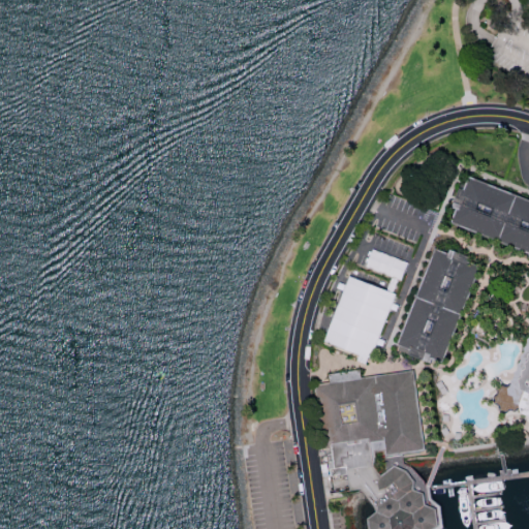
[(528,251),(452,222),(468,178),(528,200),(528,251)]
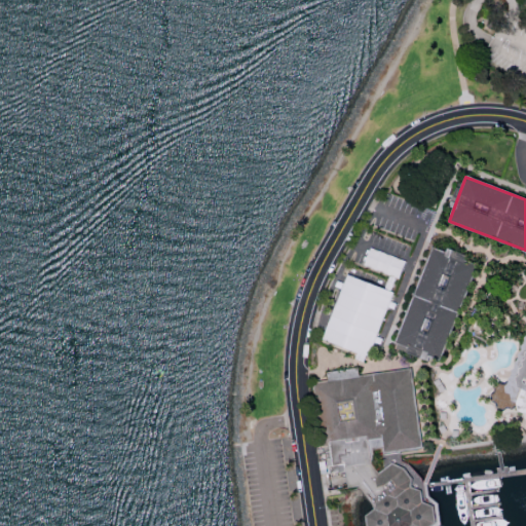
[(363,266),(370,248),(407,261),(400,279),(363,266)]
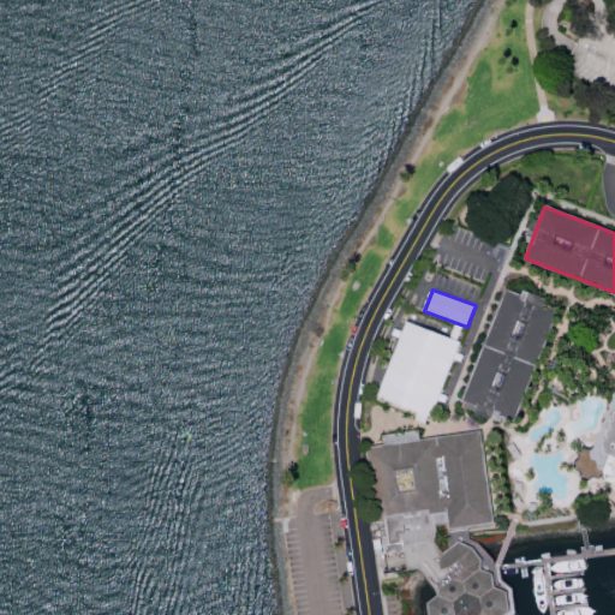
[(464,401),(506,290),(563,311),(523,423),(464,401)]
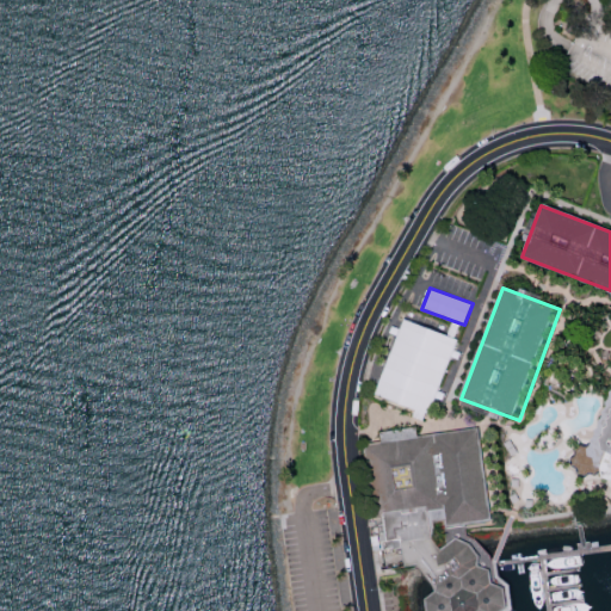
[(375,394),(405,314),(461,335),(431,414),(375,394)]
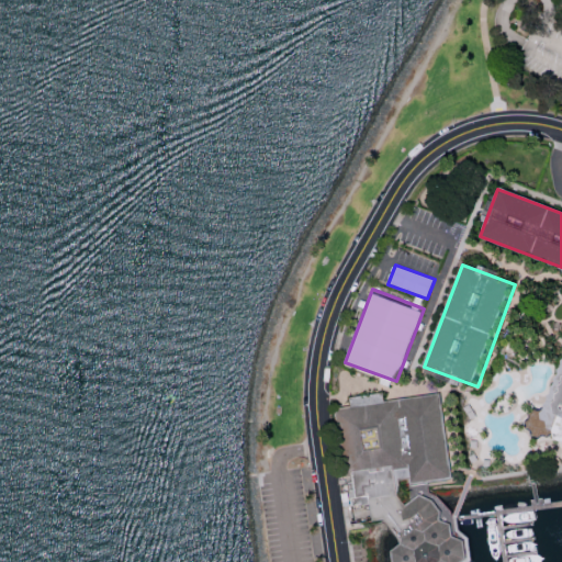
[(402,544),(383,519),(372,520),(369,495),(356,497),(352,475),(344,478),(334,409),(437,394),(449,480),(412,485),(411,476),(398,478),(402,501),(405,506),(419,495),(433,501),(440,512),(439,520),(450,525),(452,537),(463,541),(465,560),(462,561),(393,561),(392,552),(402,544)]
